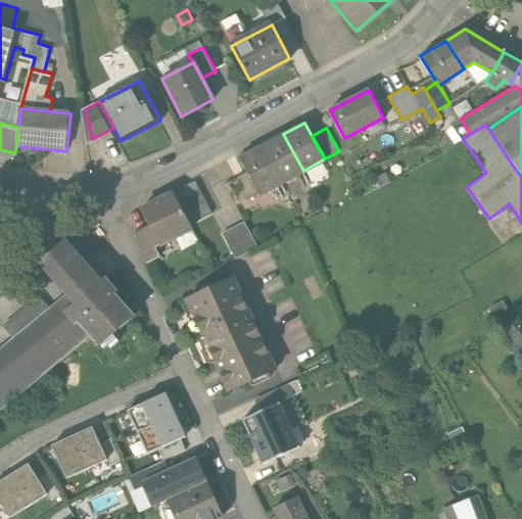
[(283,134),(262,145),(282,182),(303,171),(283,134)]
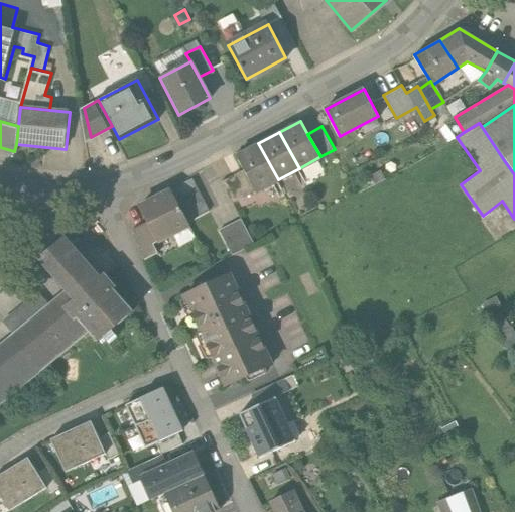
[(257,190),(278,179),(258,143),(237,155),(244,168),(255,188),(257,190)]
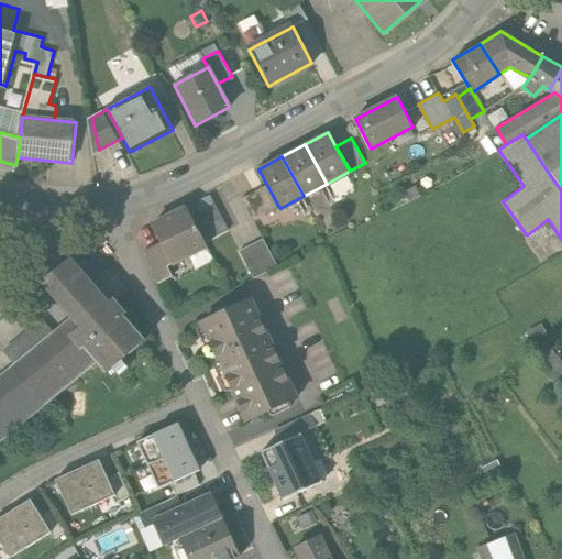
[(255,219),(278,206),(266,184),(243,196),(255,219)]
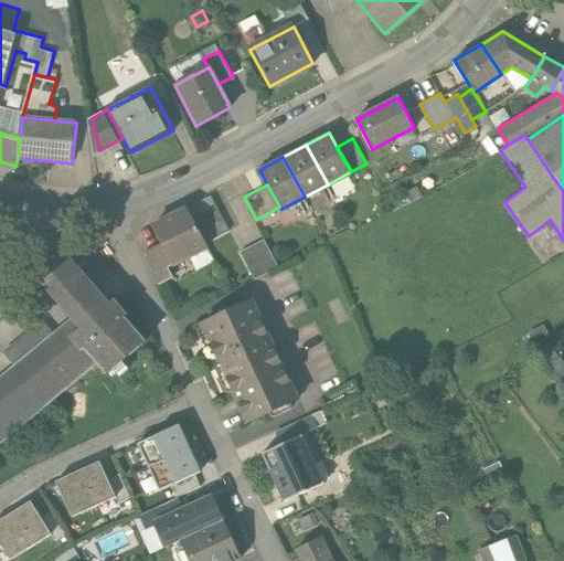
[(208,246),(189,207),(150,225),(160,244),(170,265),(208,246)]
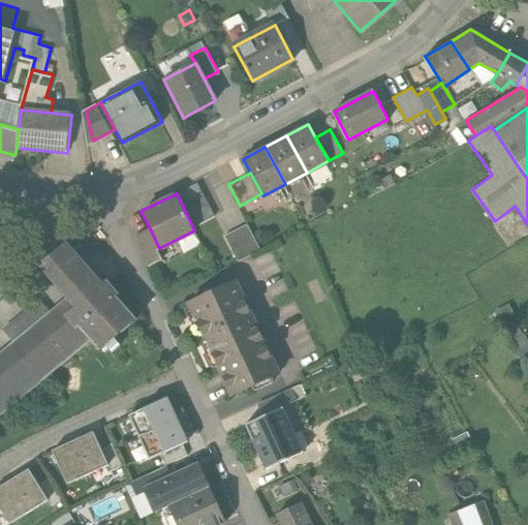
[(226,234),(239,259),(260,248),(247,222),(226,234)]
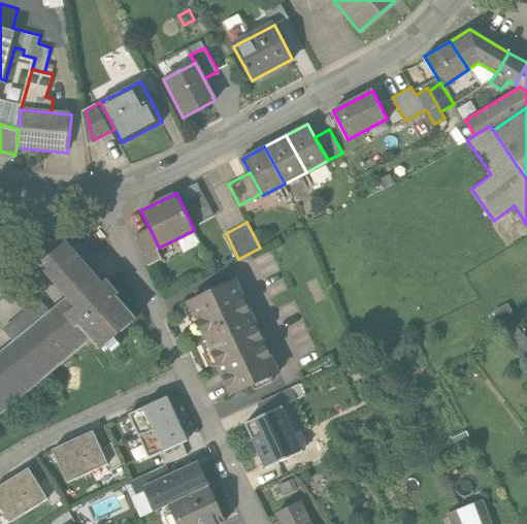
[(135,235),(150,264),(161,259),(157,249),(159,248),(150,228),(135,235)]
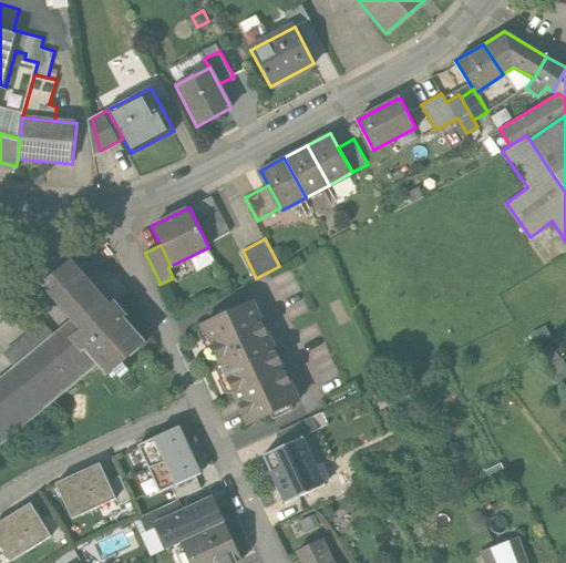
[(0,443),(98,362),(109,375),(144,345),(122,317),(126,314),(115,300),(110,306),(73,262),(44,285),(72,318),(0,378),(0,443)]
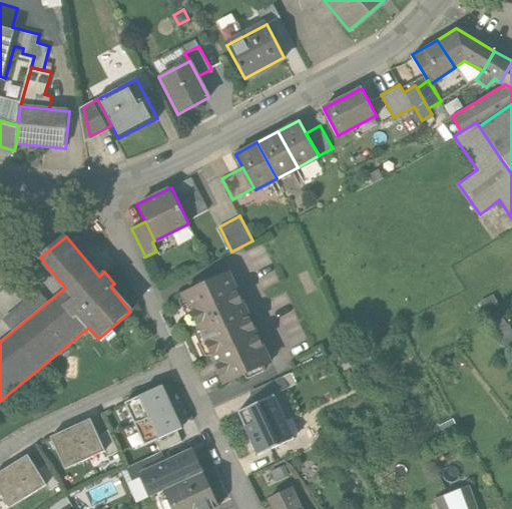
[(228,273),(179,295),(220,387),(270,365),(228,273)]
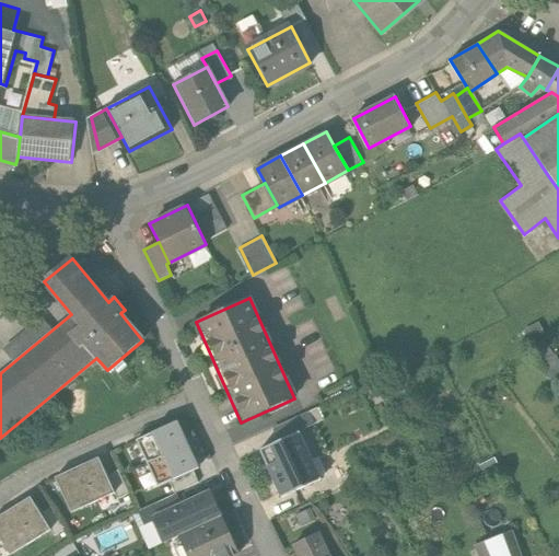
[(1,345),(12,358),(42,335),(32,322),(1,345)]
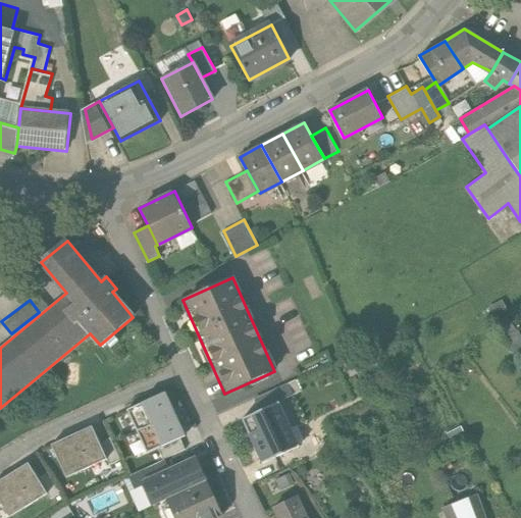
[(502,337),(504,335),(515,329),(507,315),(493,323),(502,337)]
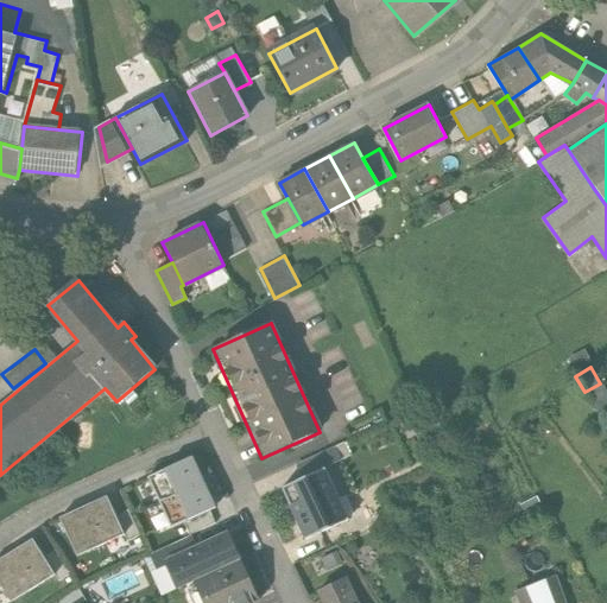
[(606,389),(601,382),(600,383),(587,391),(604,417),(606,413),(606,389)]
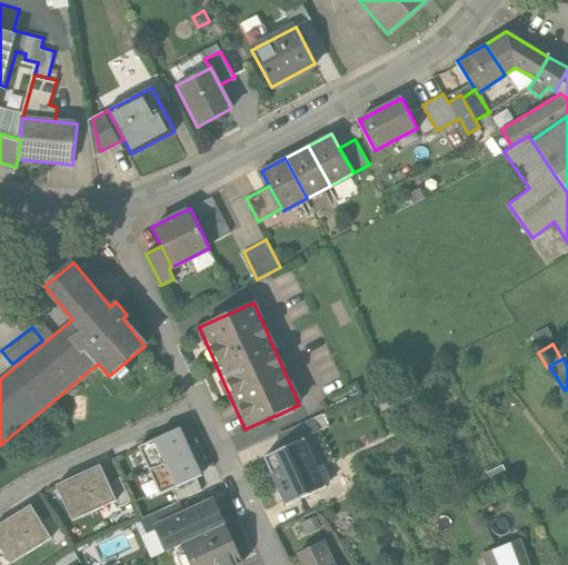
[(150,440),(160,464),(193,449),(182,426),(150,440)]
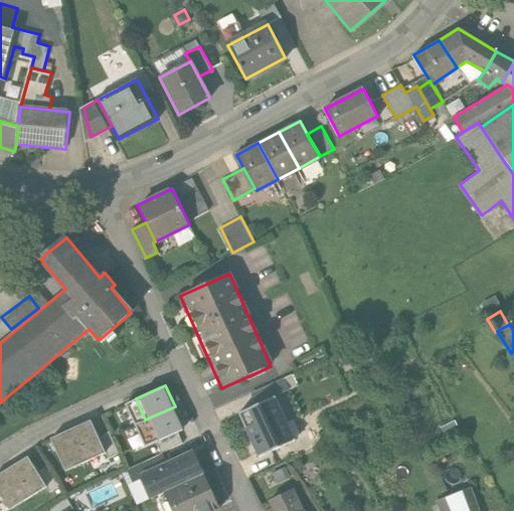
[(275,394),(238,410),(259,455),(295,438),(275,394)]
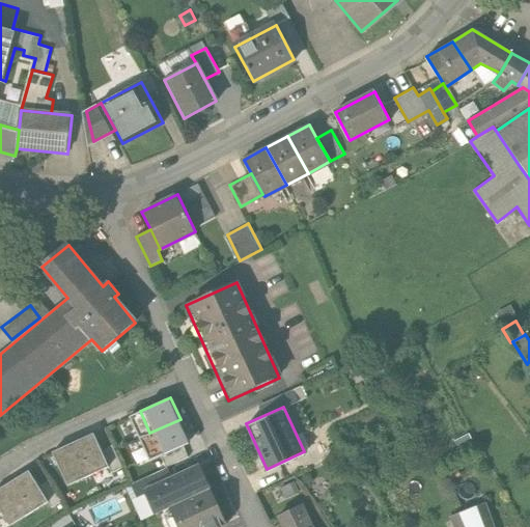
[(190,441),(180,419),(149,433),(160,454),(190,441)]
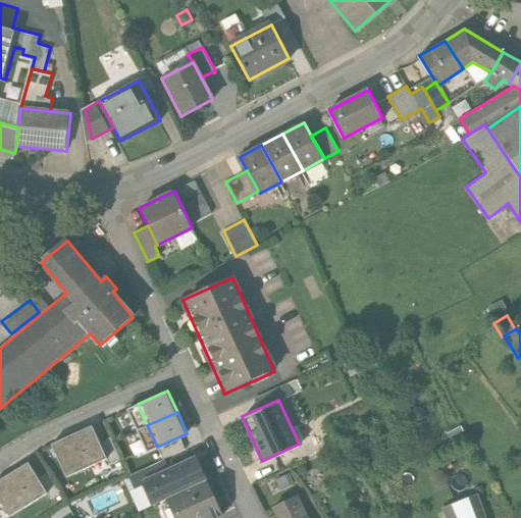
[(54,445),(67,475),(106,460),(99,442),(94,429),(54,445)]
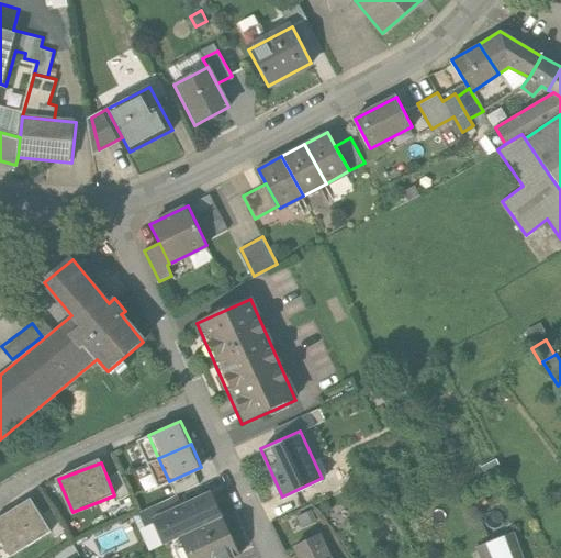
[(122,470),(107,476),(114,495),(116,500),(132,494),(122,470)]
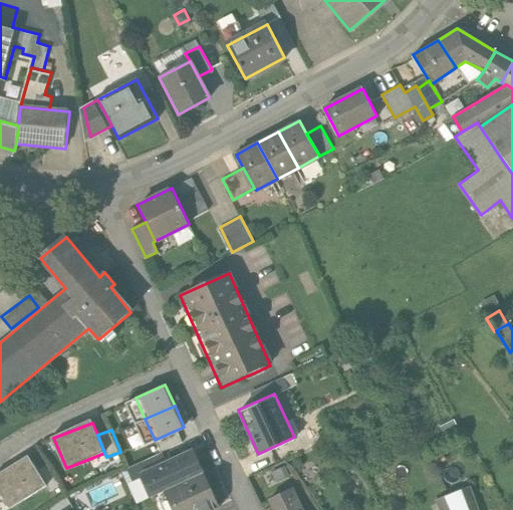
[(166,491),(204,473),(194,452),(141,474),(153,498),(166,491)]
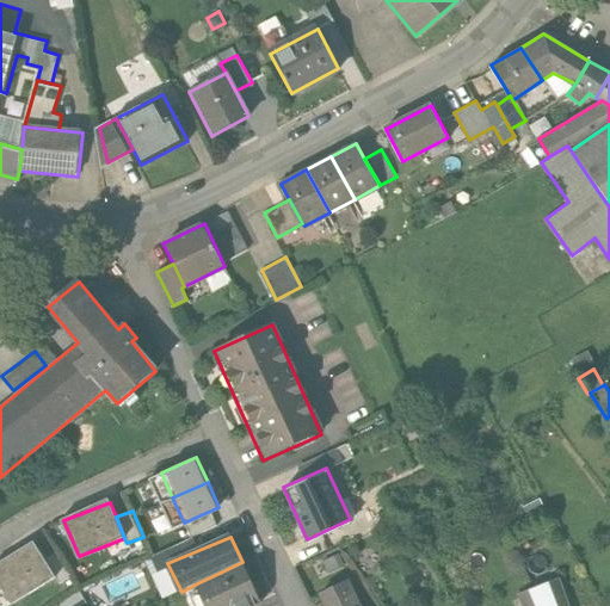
[(0,563),(0,583),(11,603),(54,577),(43,558),(35,544),(0,563)]
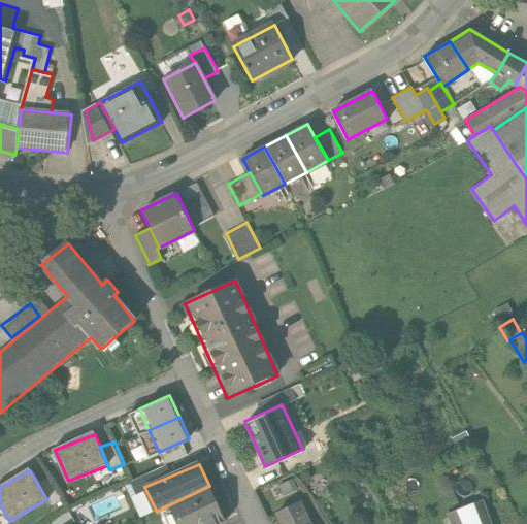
[(51,476),(37,483),(46,499),(50,503),(63,496),(51,476)]
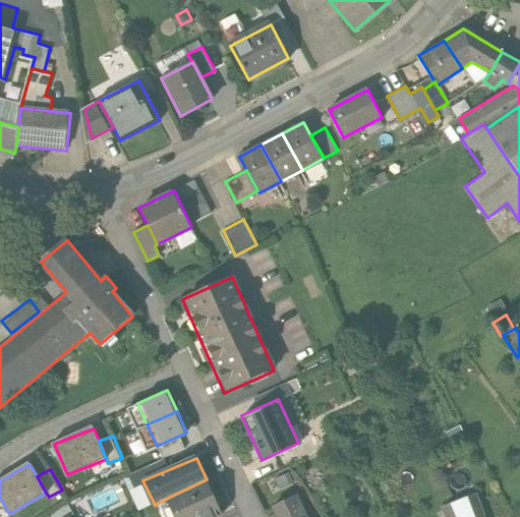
[(207,479),(168,498),(177,516),(206,516),(222,510),(207,479)]
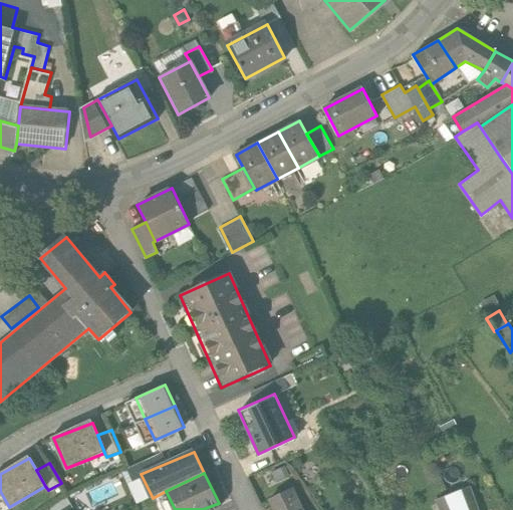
[(301,509),(291,487),(267,498),(272,509),(301,509)]
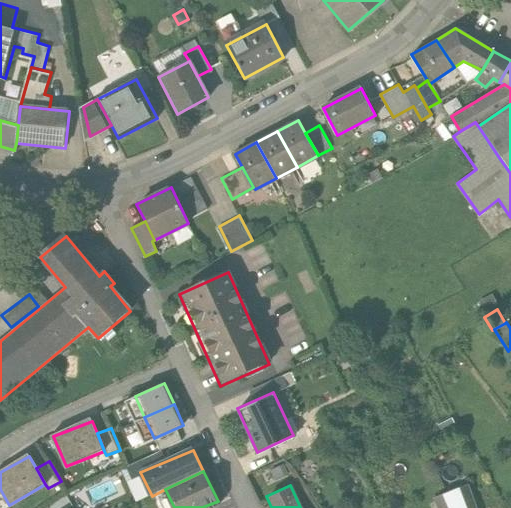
[(474,507),(468,485),(435,499),(438,507),(474,507)]
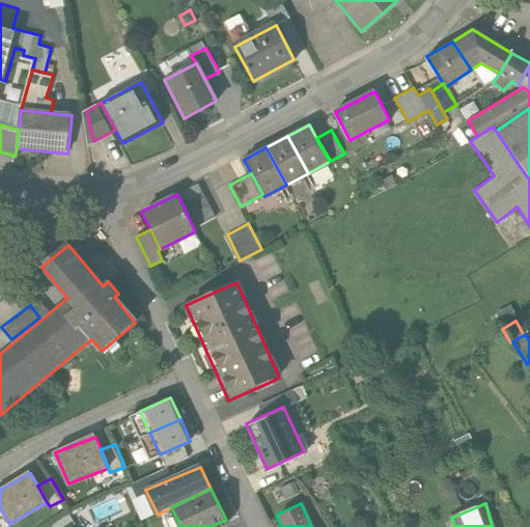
[(51,526),(76,526),(80,525),(73,512),(51,526)]
